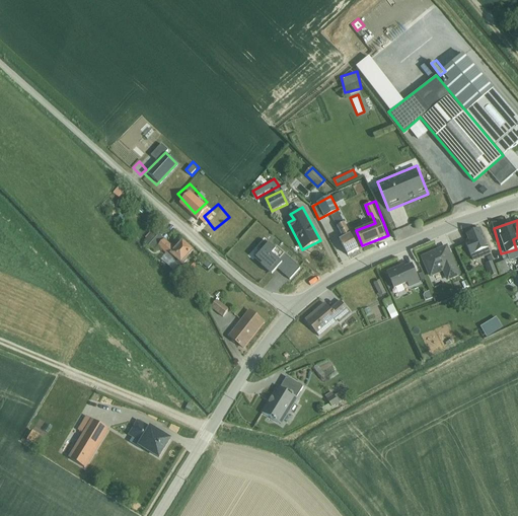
[(358,246),(345,222),(338,226),(344,237),(340,239),(348,252),(358,246)]
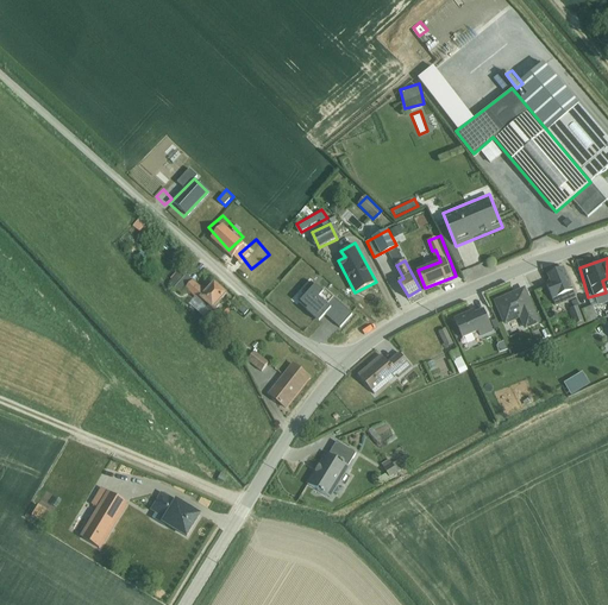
[(168,281),(180,290),(190,276),(179,266),(168,281)]
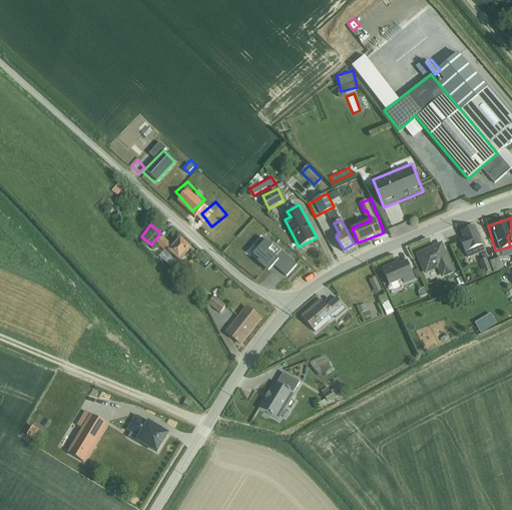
[(164,230),(154,240),(173,259),(188,243),(177,232),(171,238),(164,230)]
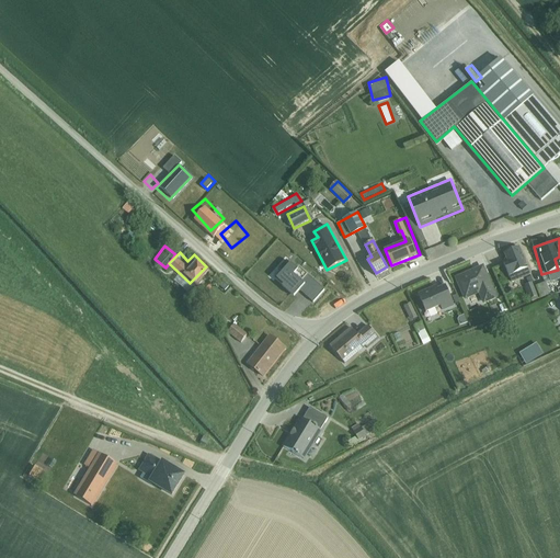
[(313,299),(324,288),(289,254),(278,265),(283,270),(277,276),(296,295),(301,288),(313,299)]
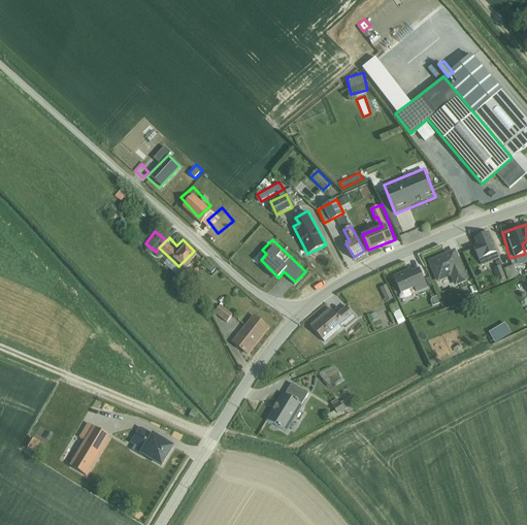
[(493,260),(485,239),(471,244),(481,265),(493,260)]
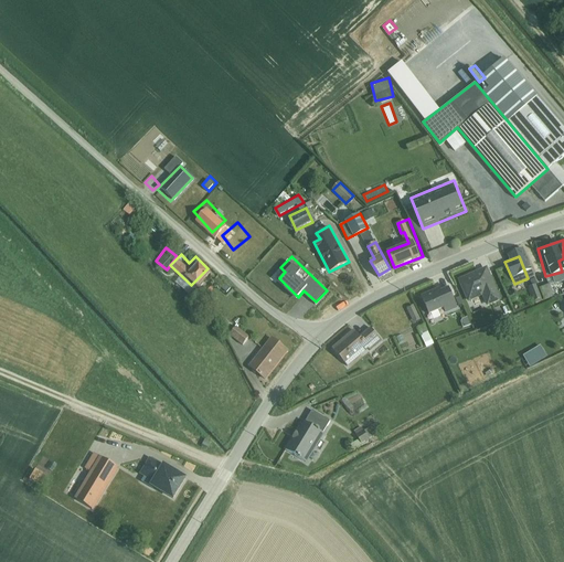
[(487,265),(457,276),(469,307),(478,303),(480,306),(500,298),(487,265)]
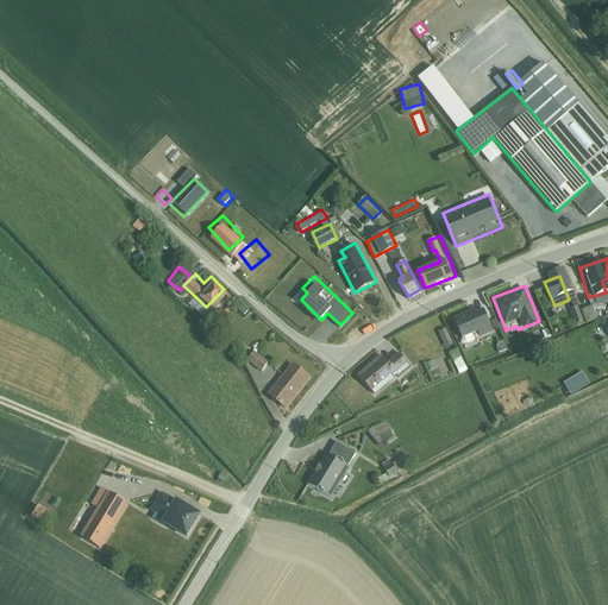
[(452,317),(463,345),(497,331),(486,303),(452,317)]
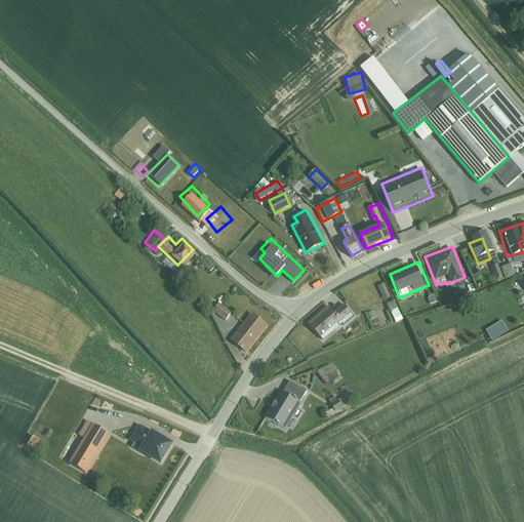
[(505,277),(515,275),(512,263),(501,265),(505,277)]
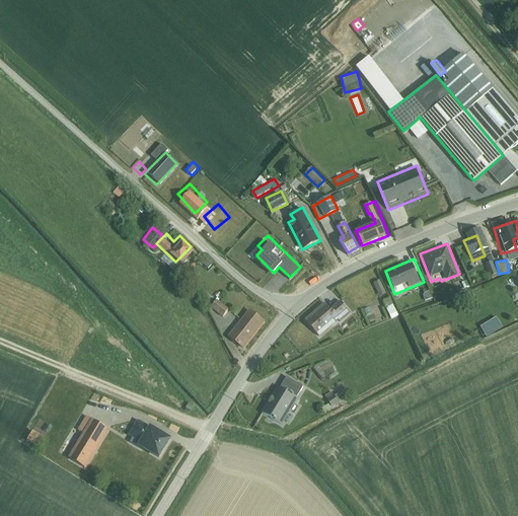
[(373,281),(380,296),(386,293),(379,278),(373,281)]
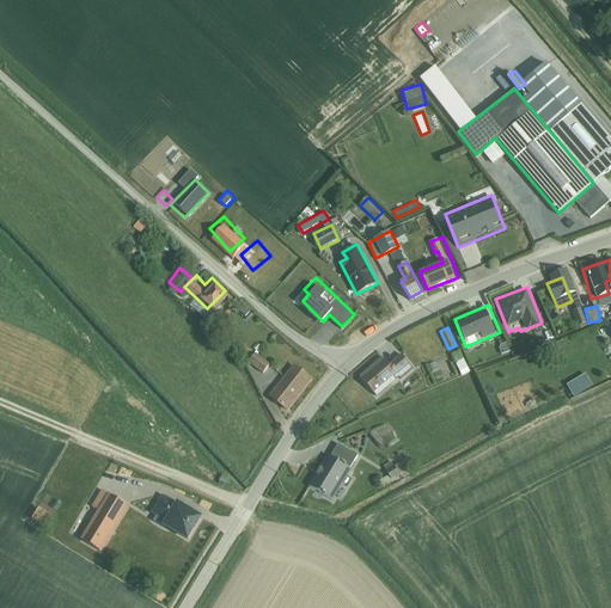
[(460,370),(469,367),(459,349),(451,352),(460,370)]
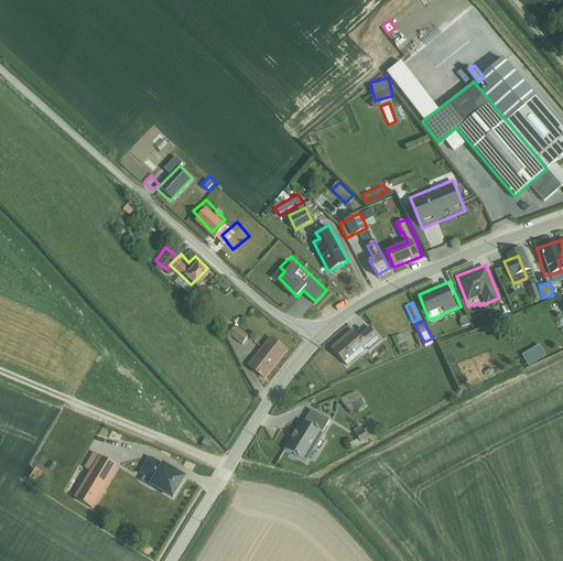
[(229,332),(241,343),(249,335),(237,324),(229,332)]
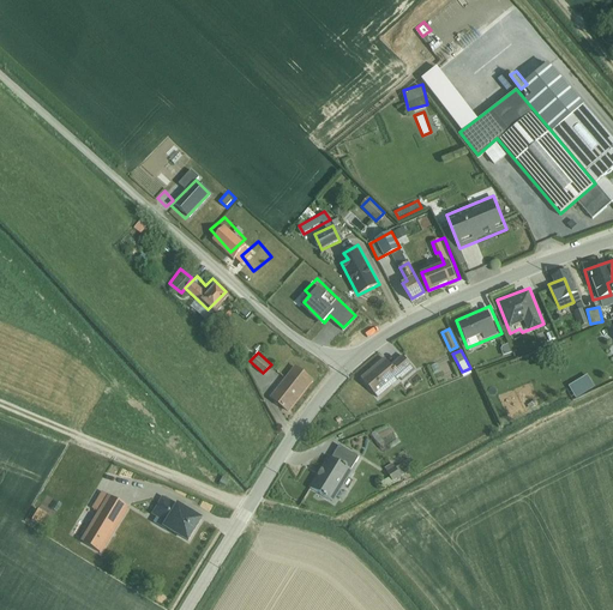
[(384,358),(361,379),(373,391),(389,374),(396,381),(410,367),(398,354),(389,363),(384,358)]
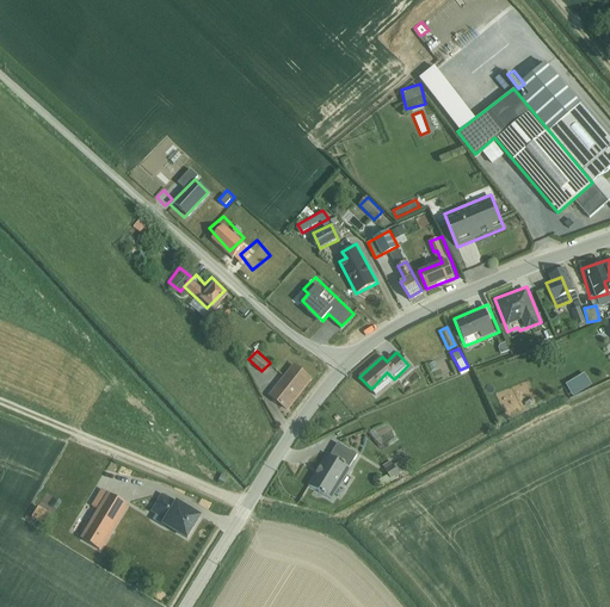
[(294,365),(269,392),(283,407),(309,378),(294,365)]
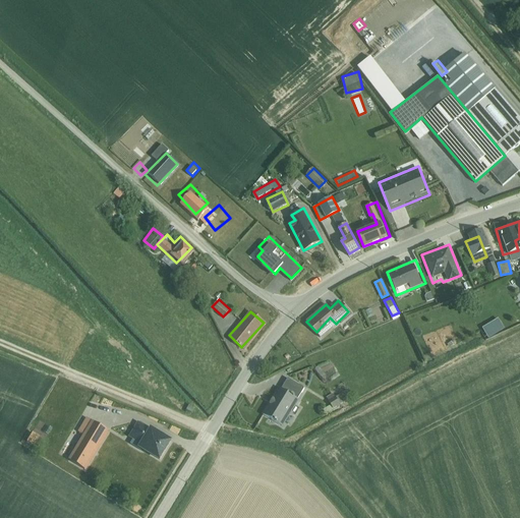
[(322,358),(326,368),(333,366),(329,355),(322,358)]
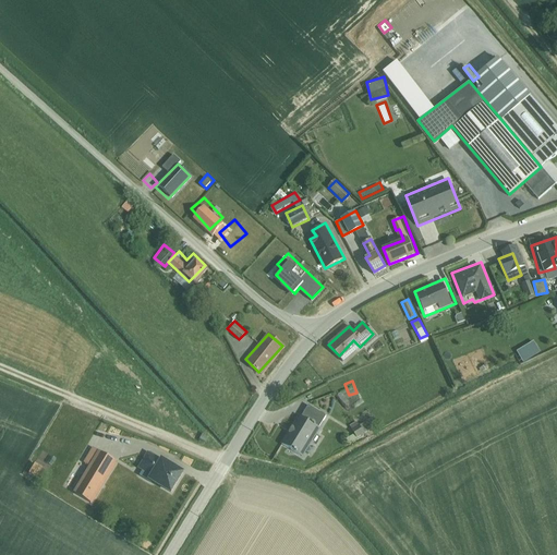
[(281,443),(301,454),(324,417),(312,410),(304,423),(297,418),(281,443)]
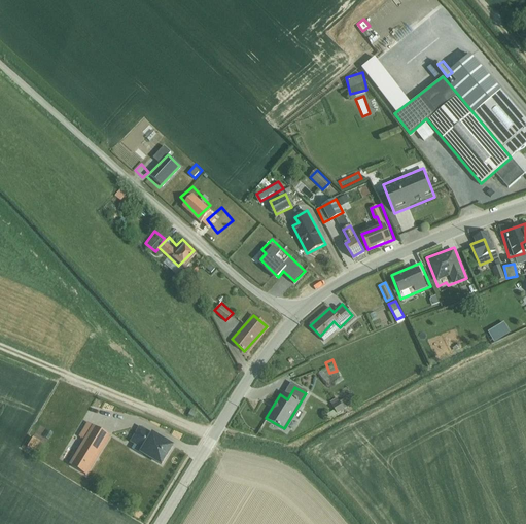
[(346,397),(335,406),(341,413),(351,404),(346,397)]
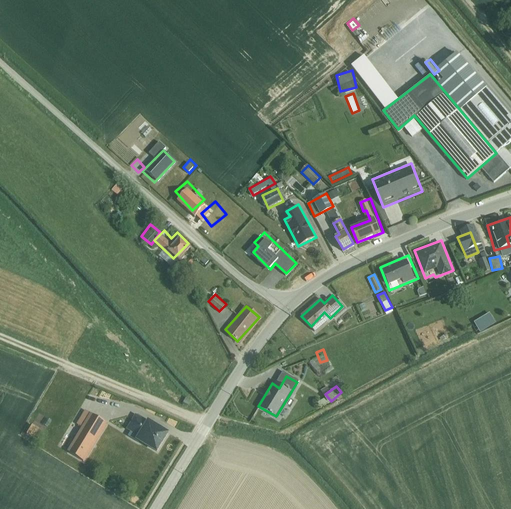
[(133,412),(124,426),(139,435),(137,438),(158,452),(170,432),(149,418),(147,421),(133,412)]
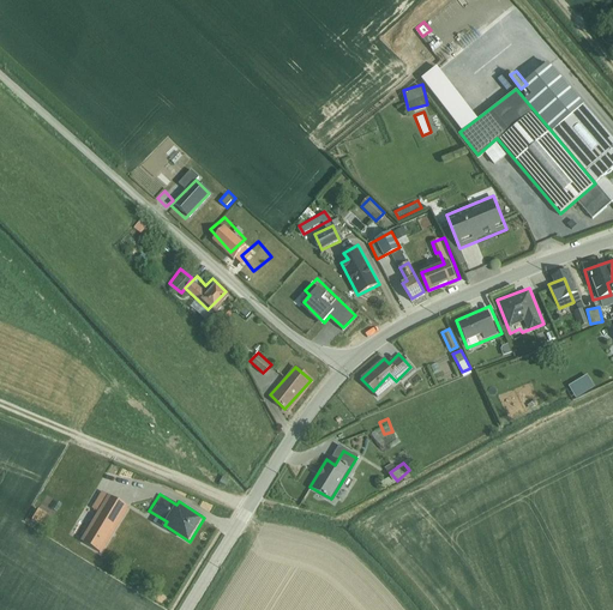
[(109,495),(82,541),(101,553),(128,507),(109,495)]
